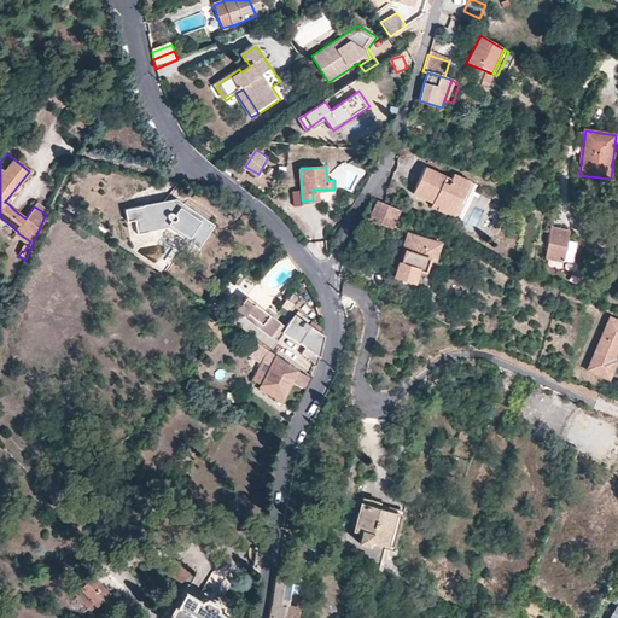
[(455,217),(472,181),(454,173),(450,179),(426,167),(420,178),(414,192),(433,202),(438,204),(437,209),(455,217)]
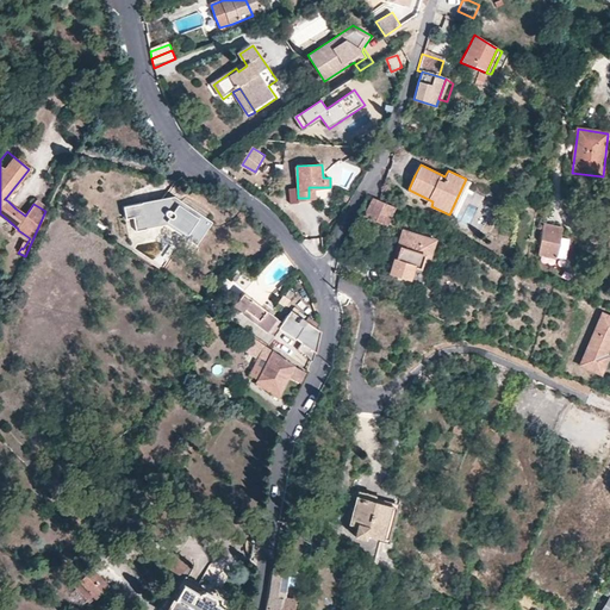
[(5,199),(8,201),(32,172),(29,169),(5,199)]
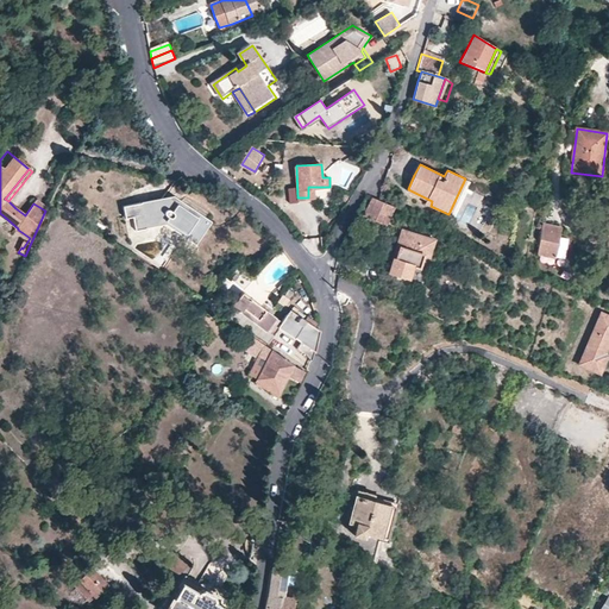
[(470,181),(465,179),(449,214),(453,217),(470,181)]
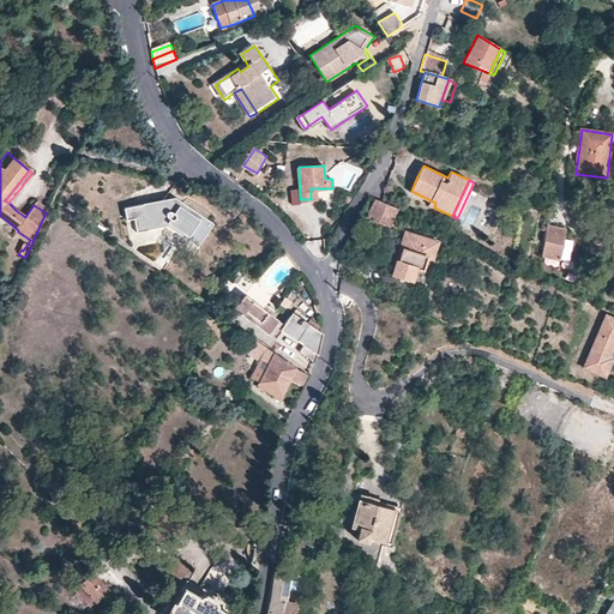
[(380,200),(375,198),(367,216),(378,222),(379,218),(390,224),(397,209),(380,200)]
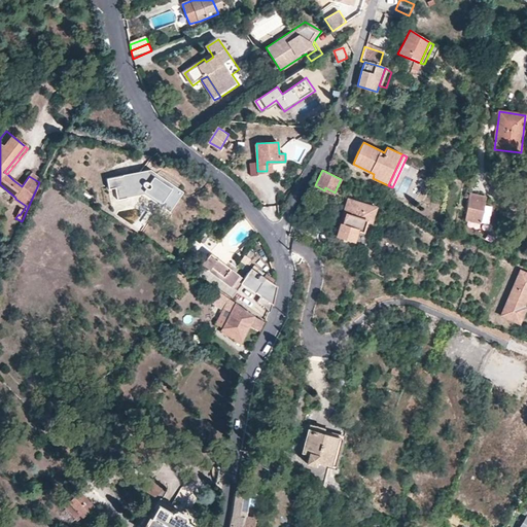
[(180,191),(152,174),(150,177),(140,172),(119,176),(121,187),(115,188),(117,200),(127,199),(127,198),(126,195),(143,191),(169,208),(180,191)]
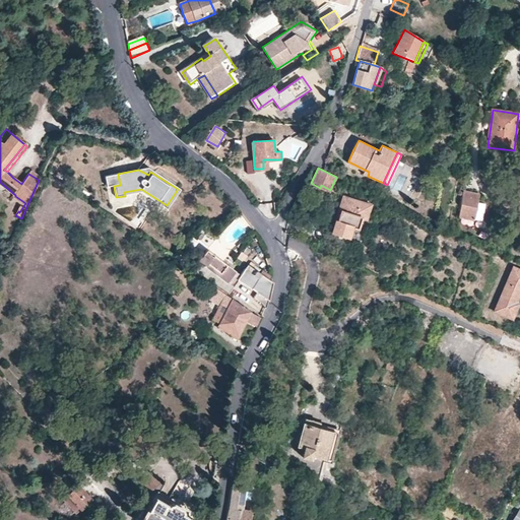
[(39,180),(41,177),(30,171),(28,174),(39,180)]
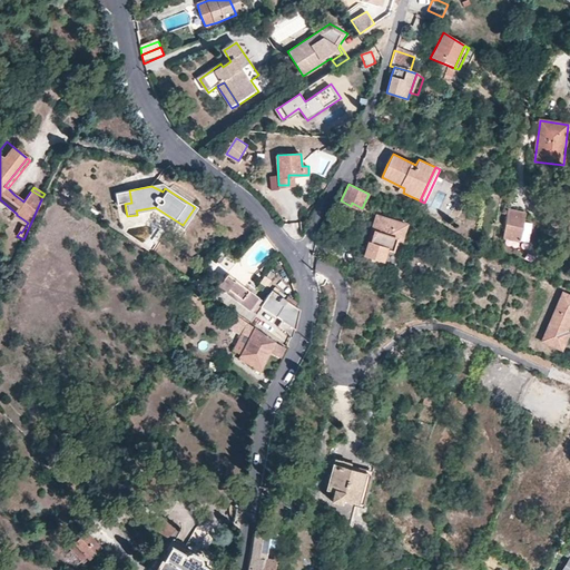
[(131,203),(129,190),(115,194),(117,205),(125,204),(131,203)]
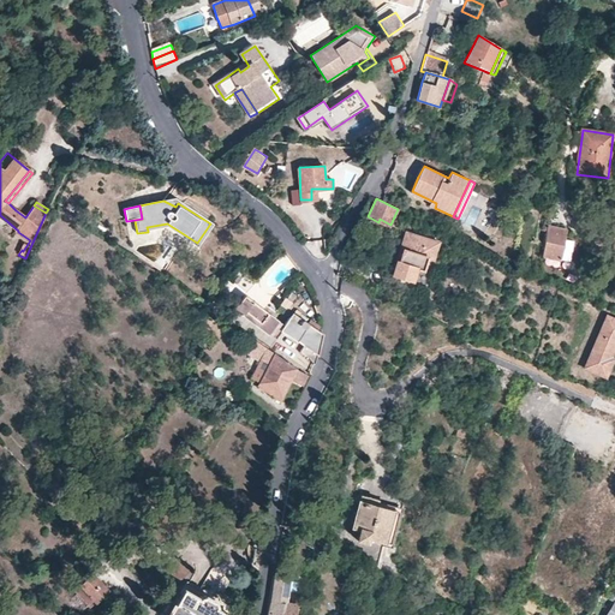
[(196,245),(197,243),(167,224),(147,227),(148,231),(167,226),(196,245)]
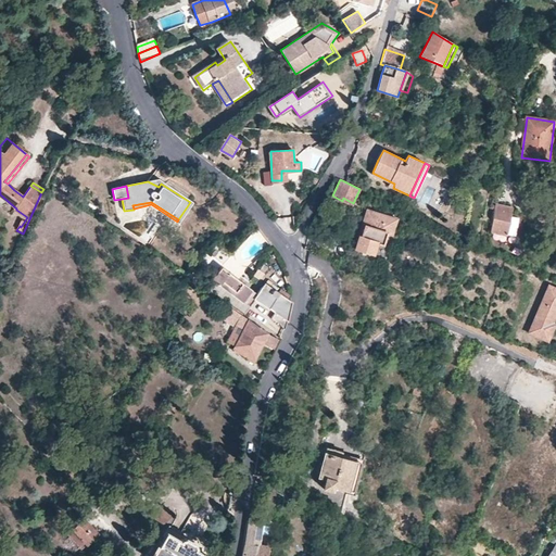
[(496,205),(492,234),(509,237),(514,209),(496,205)]
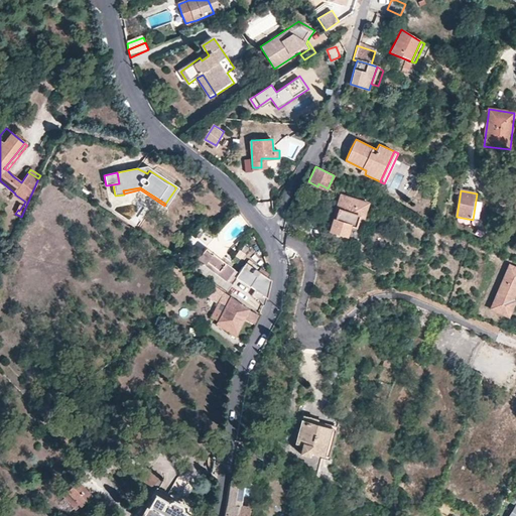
[(369,204),(340,195),(331,225),(328,233),(347,238),(350,228),(356,229),(359,219),(364,220),(369,204)]
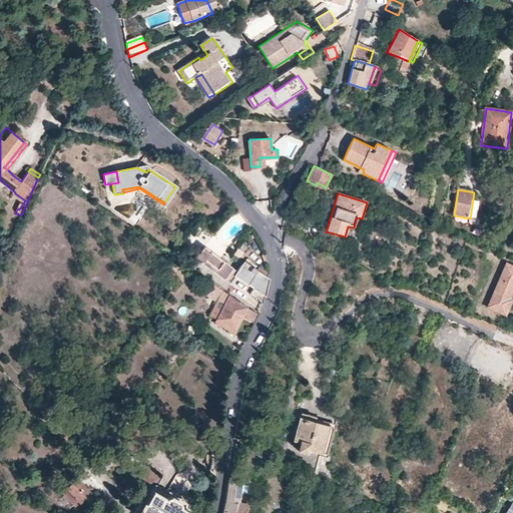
[(270,286),(271,277),(244,261),(237,272),(234,269),(222,260),(205,245),(199,252),(198,252),(197,252),(194,257),(200,262),(196,268),(227,288),(236,276),(243,280),(248,284),(245,289),(260,300),(264,304),(270,286)]
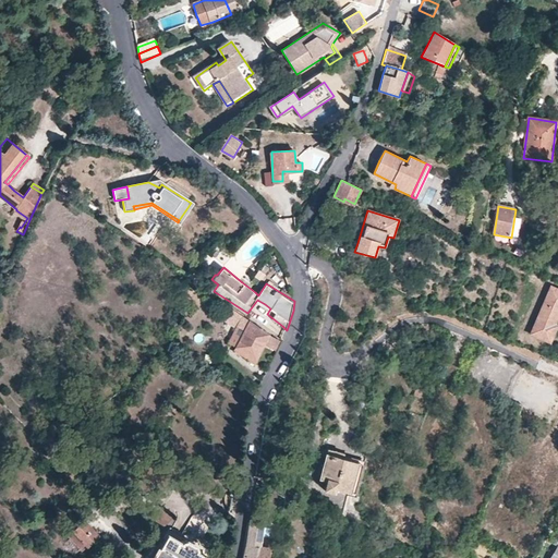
[(557,290),(550,288),(531,336),(549,343),(557,327),(554,326),(557,315),(557,290)]
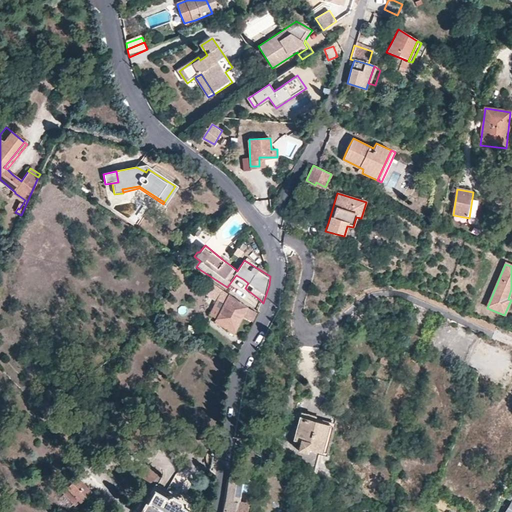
[(247,306),(229,293),(207,278),(199,289),(215,301),(208,311),(213,315),(225,324),(231,328),(239,316),(247,322),(255,312),(247,306)]
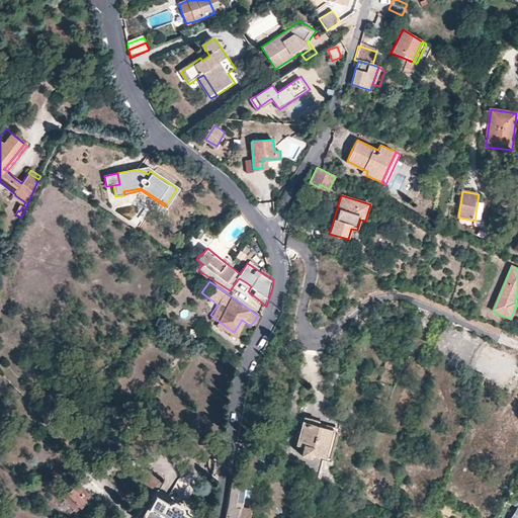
[(305,417),(303,422),(316,425),(317,421),(312,419),(305,417)]
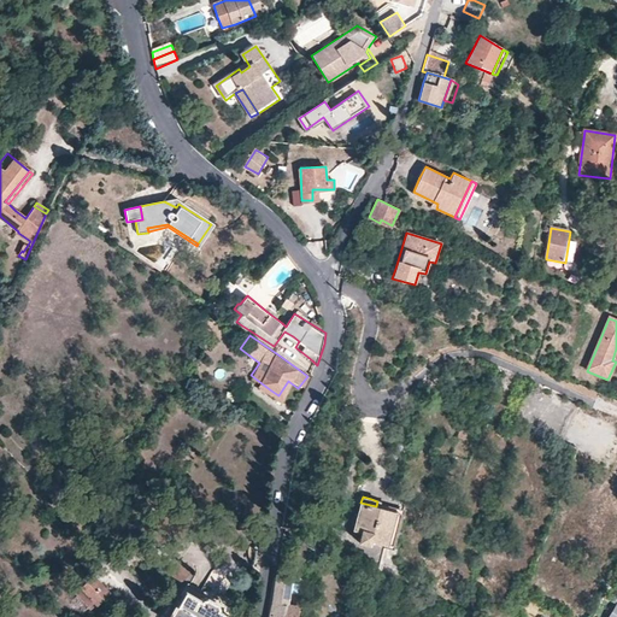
[(363,568),(377,574),(387,545),(394,511),(376,506),(360,503),(354,528),(360,530),(358,540),(370,544),(371,539),(372,540),(363,568)]
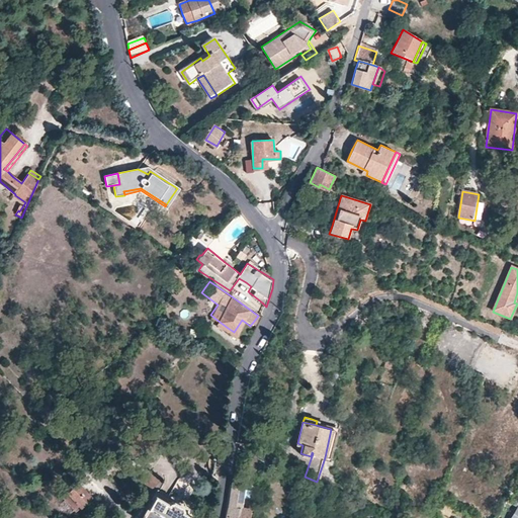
[(331,429),(325,457),(334,458),(339,431),(331,429)]
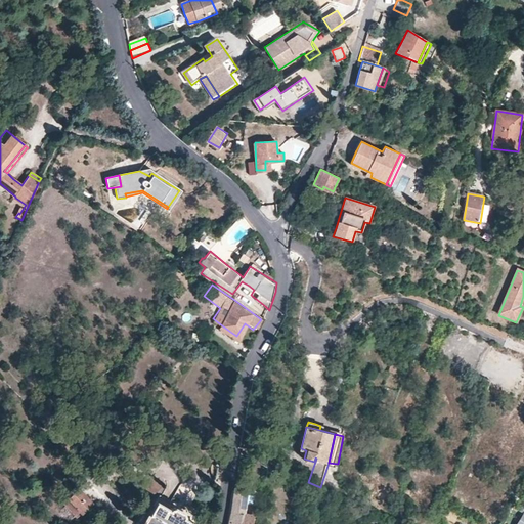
[(239,487),(235,486),(232,508),(228,523),(251,523),(252,516),(243,514),(246,496),(249,481),(241,480),(239,487)]
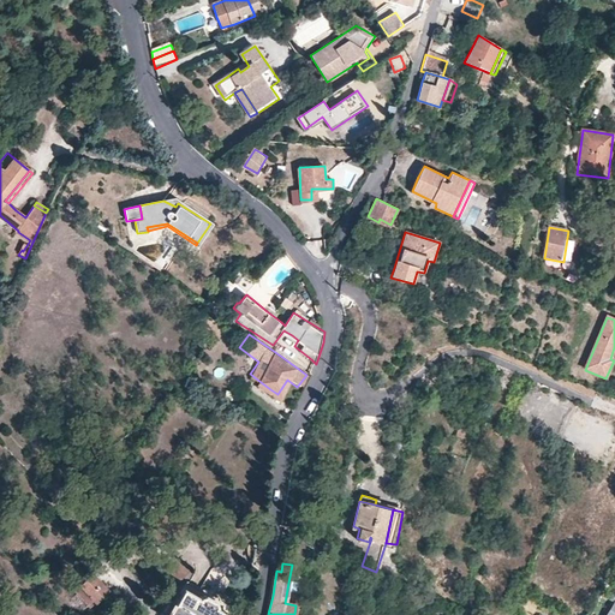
[(96,614),(108,604),(93,586),(75,602),(85,614),(96,614)]
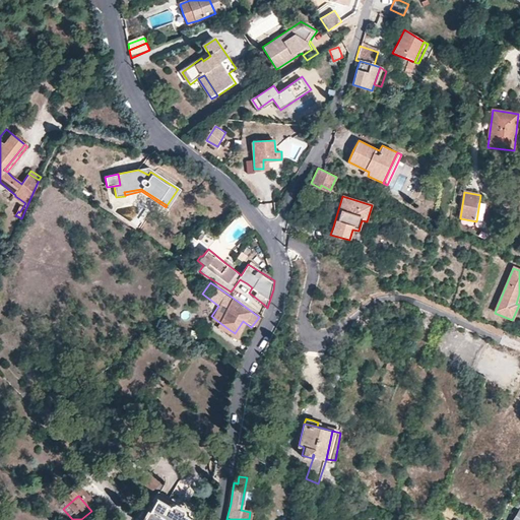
[(197,519),(188,514),(189,513),(188,511),(179,505),(175,505),(173,507),(160,499),(153,510),(149,507),(141,519),(197,519)]
